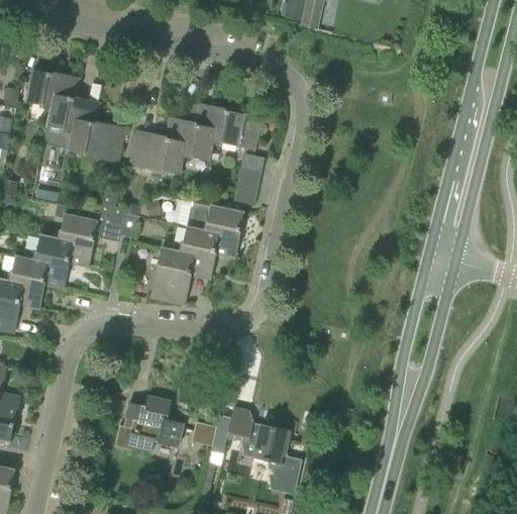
[(289,0),(285,17),(300,20),(305,1),(300,0),(289,0)]
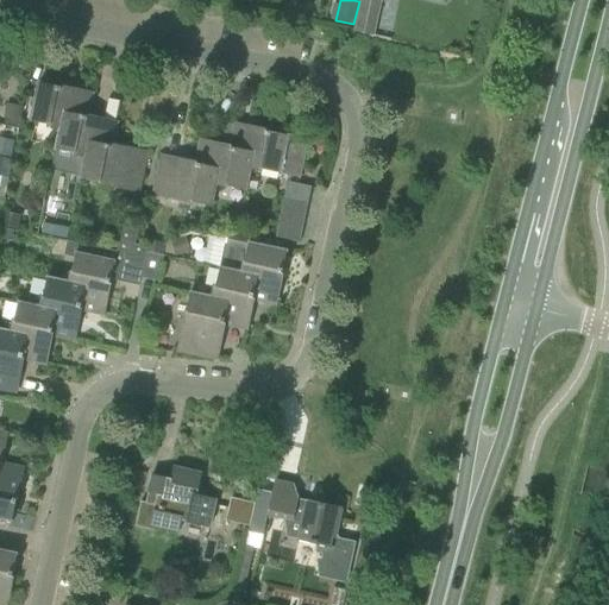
[(64,109),(87,114),(92,92),(38,81),(31,119),(60,125),(61,125),(64,109)]
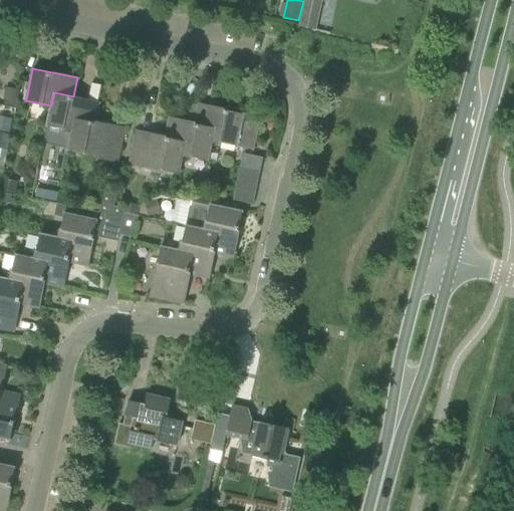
[(5,99),(5,104),(9,105),(16,106),(19,88),(6,86),(3,98),(5,99)]
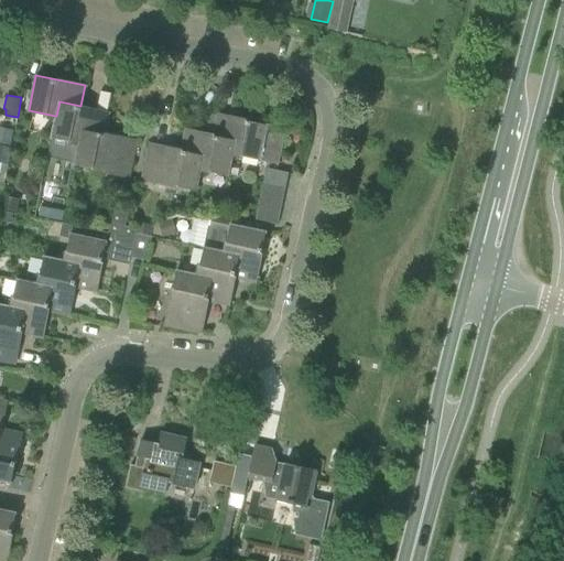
[(108,112),(80,106),(60,101),(56,116),(55,116),(51,137),(78,142),(79,142),(83,129),(104,133),(108,112)]
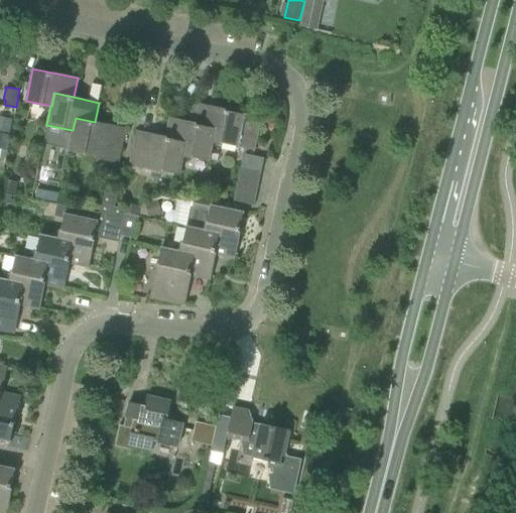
[(200,104),(196,123),(216,127),(213,140),(234,145),(238,146),(253,149),(259,122),(243,119),(245,114),(200,104)]
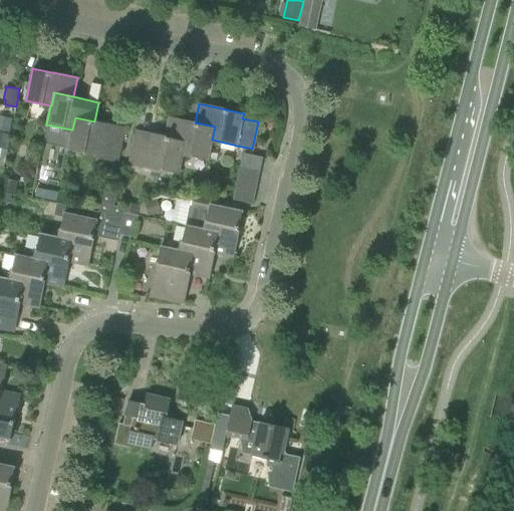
[(0,113),(0,128),(9,130),(12,116),(0,113)]
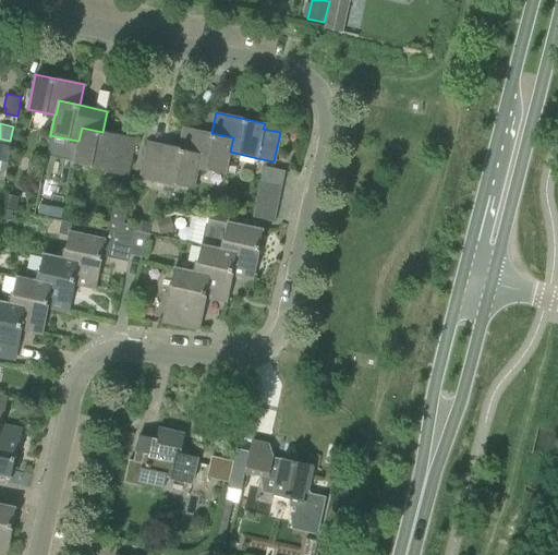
[(133,139),(102,132),(82,128),(79,141),(77,141),(73,163),(126,173),(133,139)]
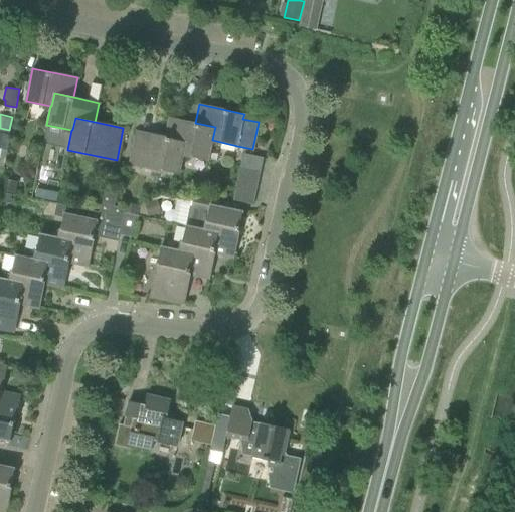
[(170,118),(166,136),(186,141),(183,154),(208,159),(212,140),(215,127),(195,123),(170,118)]
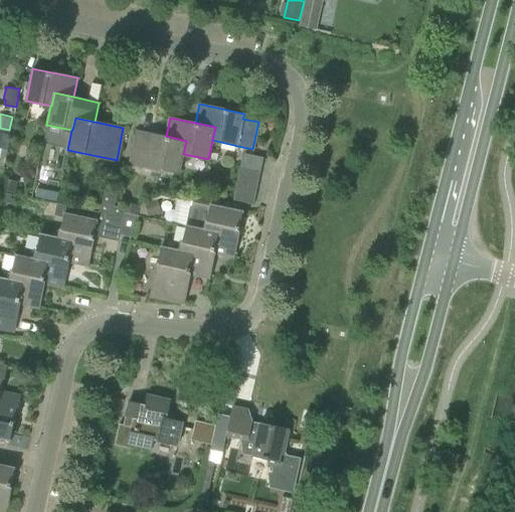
[(0,130),(0,146),(8,148),(11,133),(0,130)]
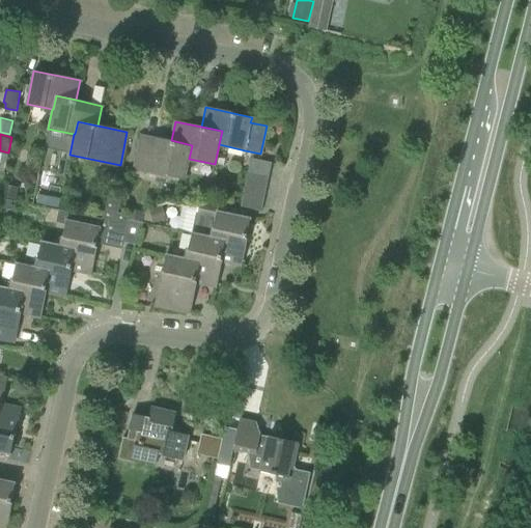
[(141,135),(137,155),(135,168),(185,178),(189,159),(192,145),(171,140),(171,141),(141,135)]
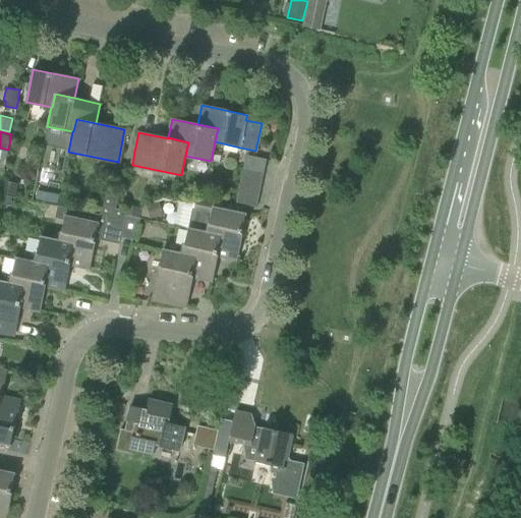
[(267,159),(246,155),(244,166),(264,170),(267,159)]
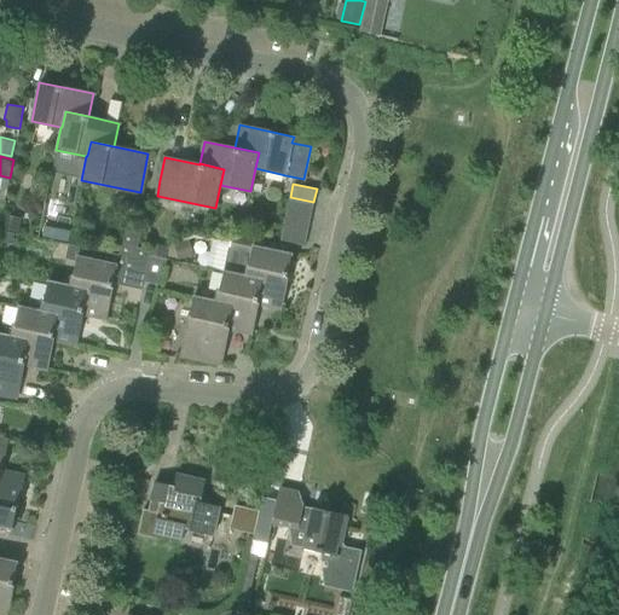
[(287,212),(311,216),(313,202),(290,197),(287,212)]
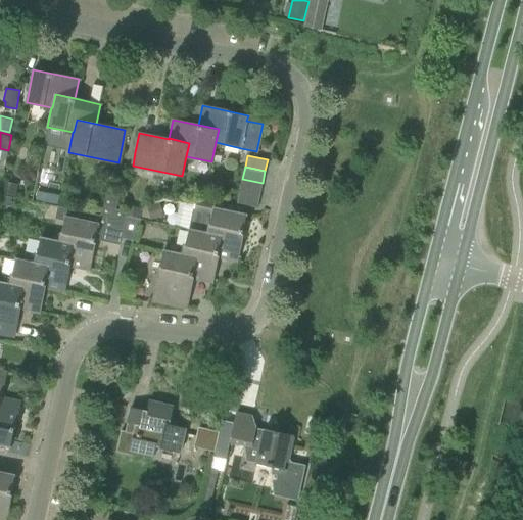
[(123,172),(108,169),(106,181),(121,184),(123,172)]
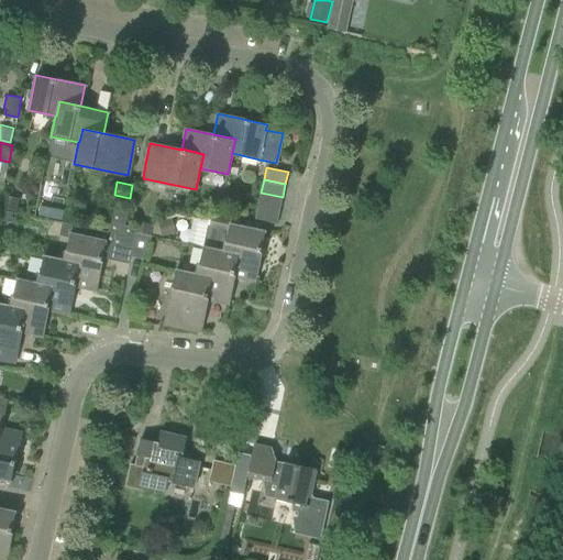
[(258,205),(279,210),(283,197),(261,193),(258,205)]
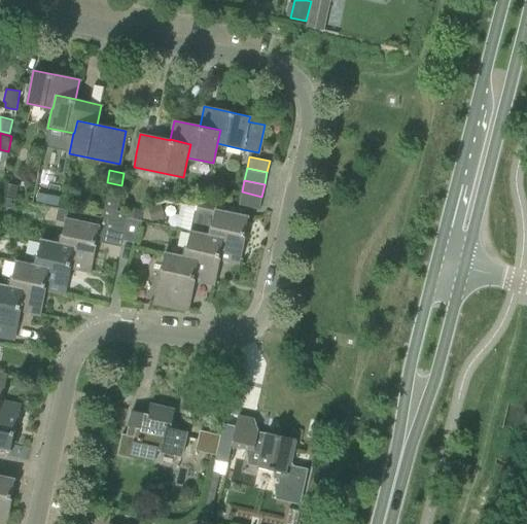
[(1,181),(0,187),(0,193),(15,196),(19,185),(1,181)]
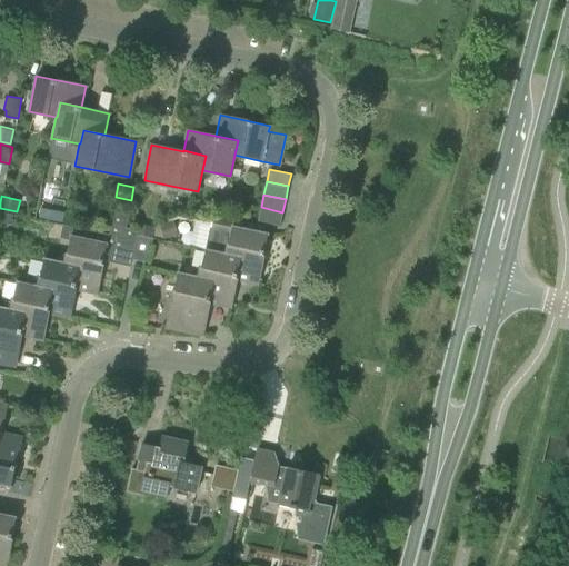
[(47,218),(49,208),(39,206),(37,216),(47,218)]
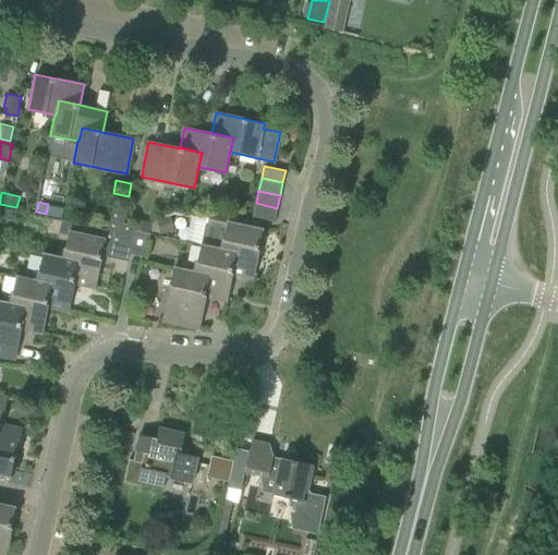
[(275,221),(277,208),(256,203),(253,216),(264,218),(275,221)]
